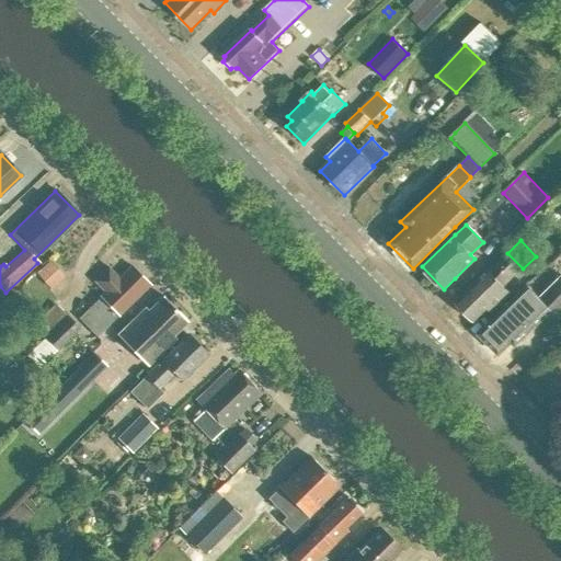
[(523,268),(507,253),(456,302),(474,322),(488,310),(491,313),(512,295),(504,287),(523,268)]
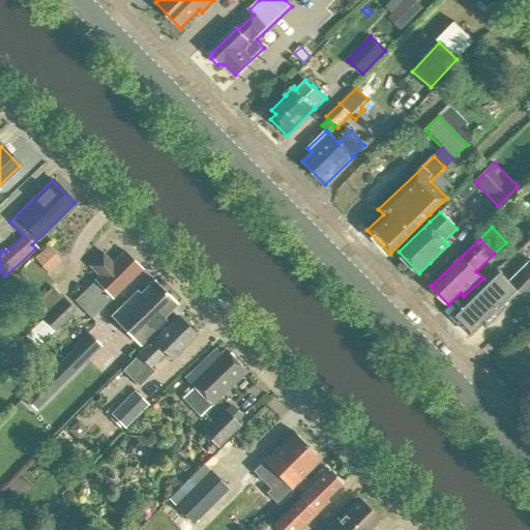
[(49,274),(61,261),(48,247),(34,260),(49,274)]
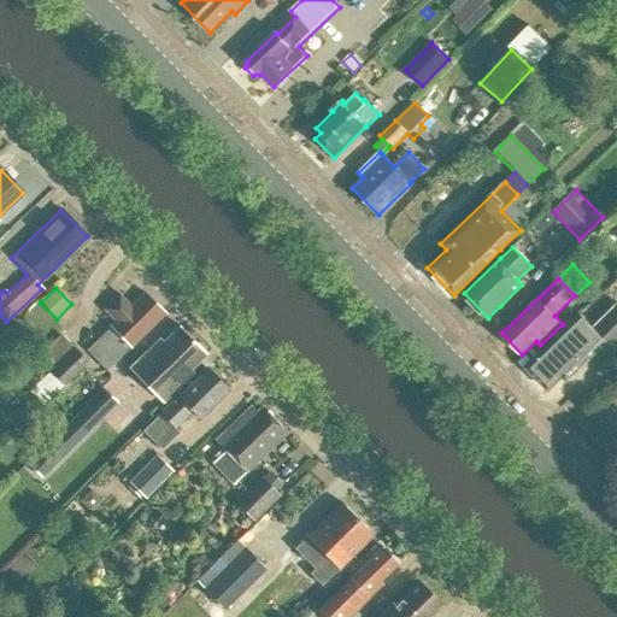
[(129,348),(164,313),(144,293),(129,306),(118,294),(103,310),(115,322),(109,327),(110,327),(86,351),(99,364),(122,341),(129,348)]
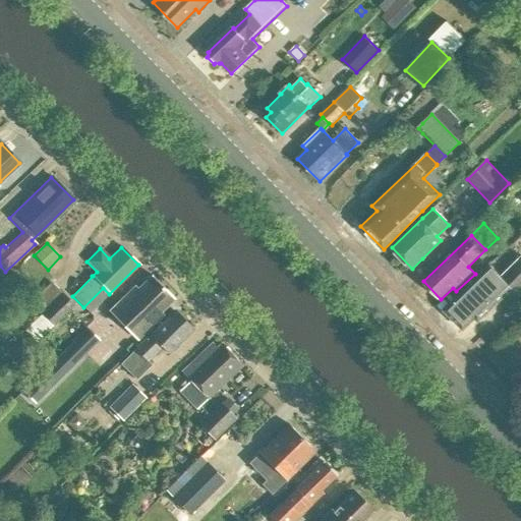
[(520,256),(501,277),(489,266),(444,311),(463,331),(474,320),(478,324),(514,289),(520,288),(520,256)]
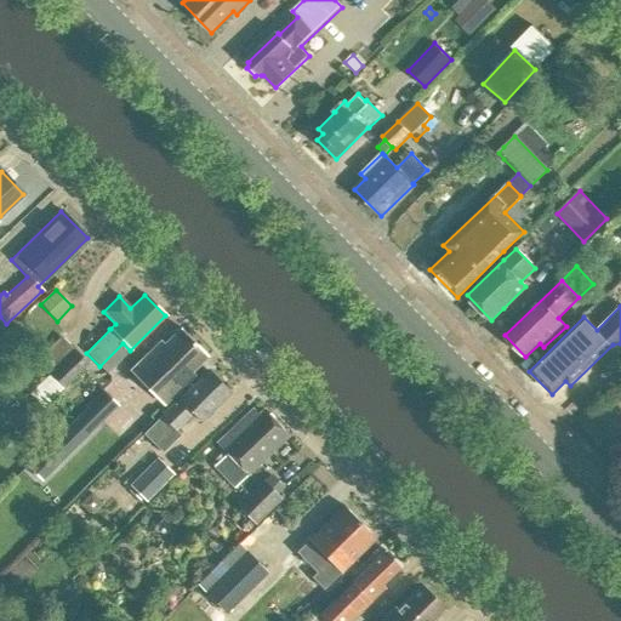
[(208,357),(180,329),(164,345),(160,341),(130,371),(164,406),(195,377),(191,372),(208,357)]
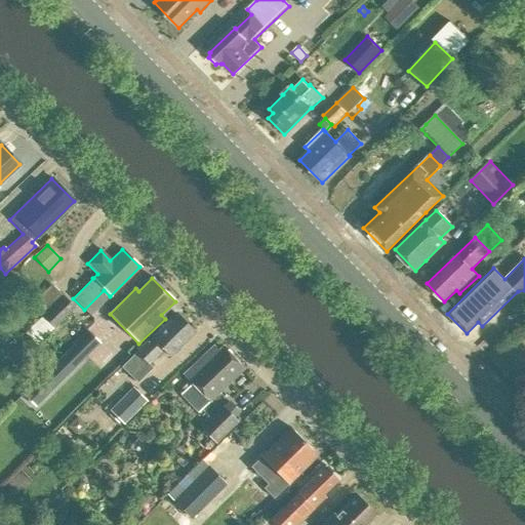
[(54,328),(75,309),(63,295),(42,316),(54,328)]
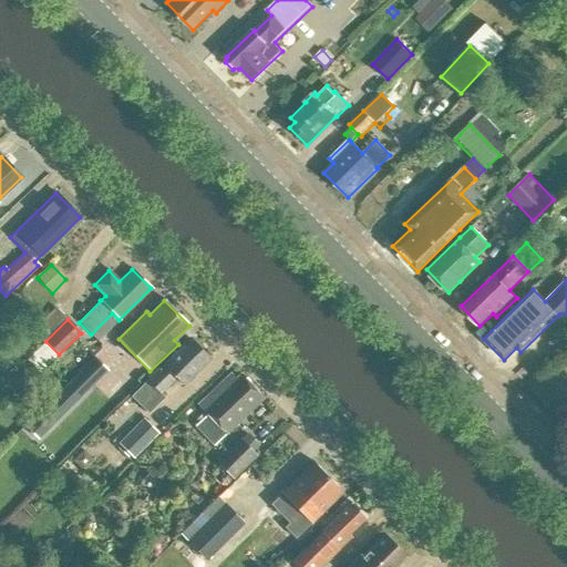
[(183,387),(209,360),(188,339),(131,397),(147,414),(164,399),(161,394),(176,379),(183,387)]
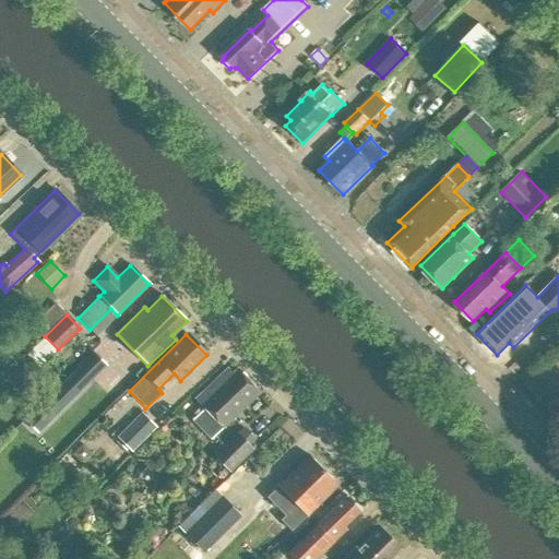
[(39,368),(58,349),(45,336),(26,355),(39,368)]
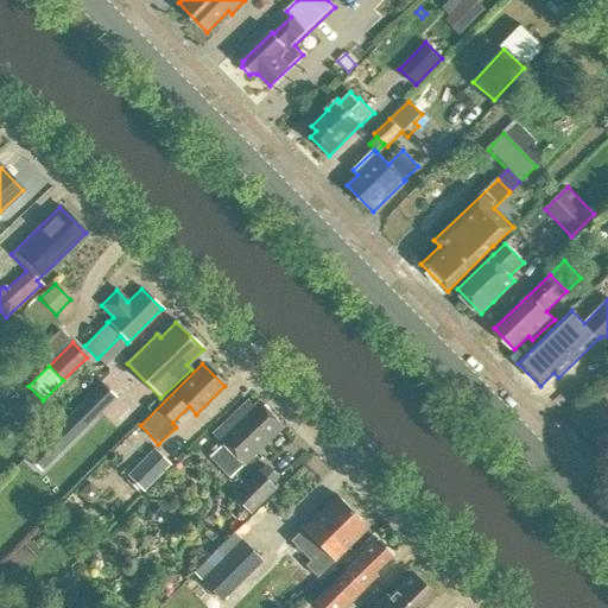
[(55,457),(116,397),(101,381),(83,398),(84,399),(40,443),(55,457)]
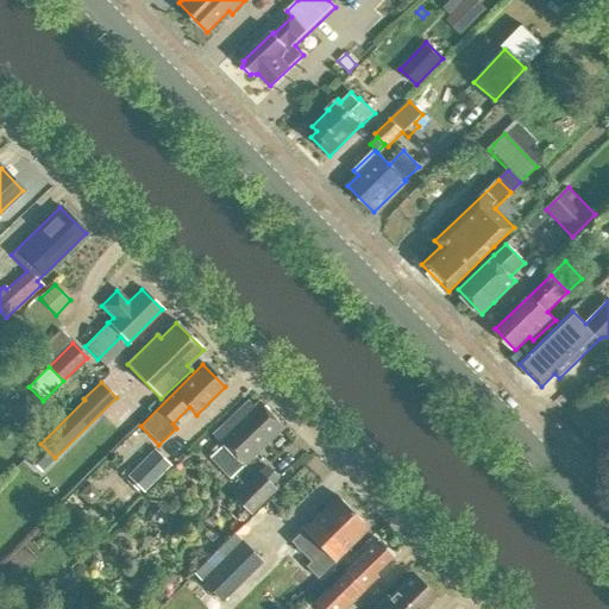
[(242,468),(282,427),(257,402),(252,407),(246,402),(212,435),(223,446),(212,457),(231,476),(240,466),(242,468)]
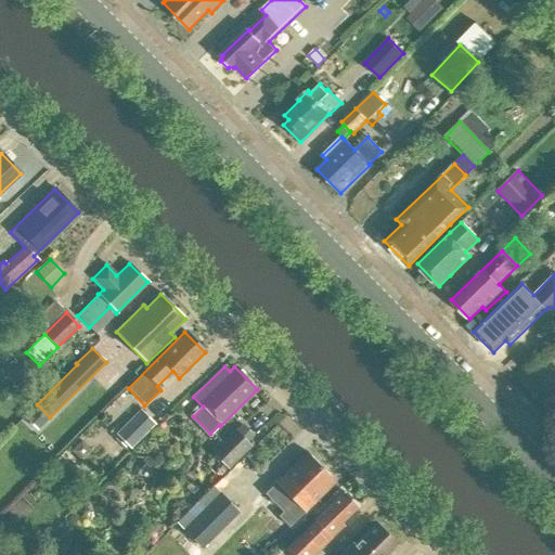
[(140,409),(115,434),(130,449),(156,424),(140,409)]
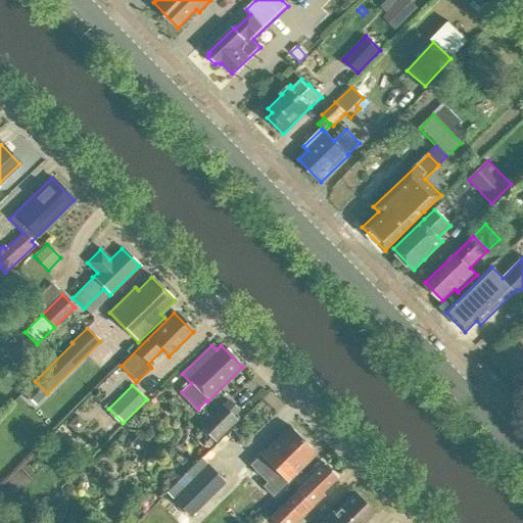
[(215,441),(237,420),(221,402),(198,424),(215,441)]
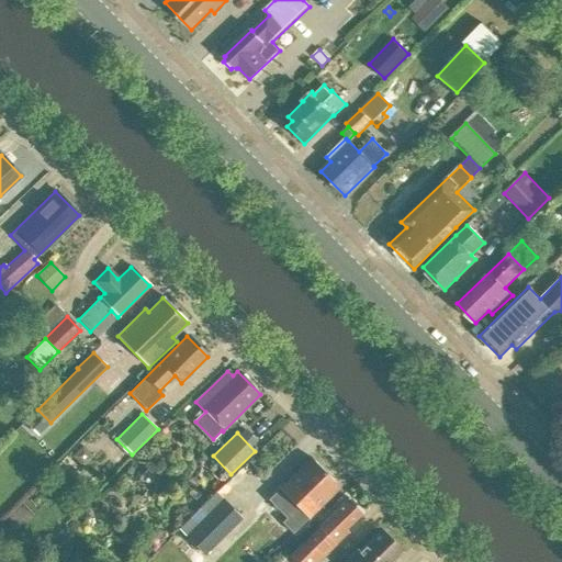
[(82,468),(92,457),(81,446),(71,457),(82,468)]
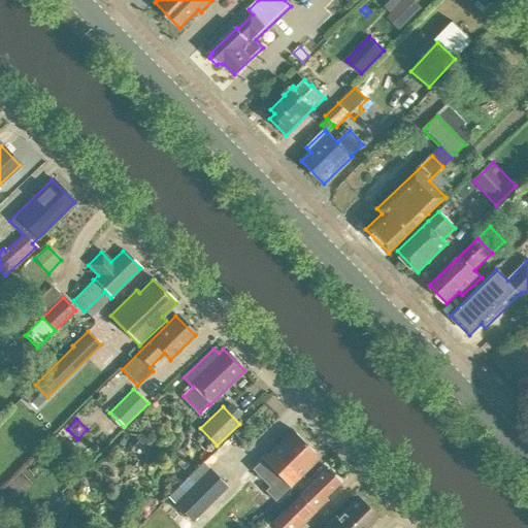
[(319,458),(291,430),(266,456),(267,457),(260,465),(286,491),(319,458)]
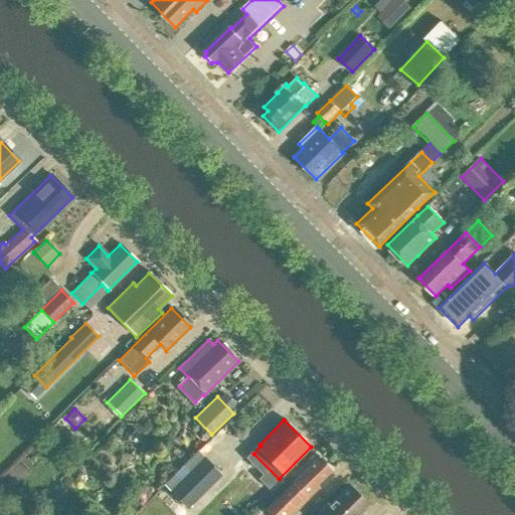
[(187,509),(221,475),(203,457),(169,491),(187,509)]
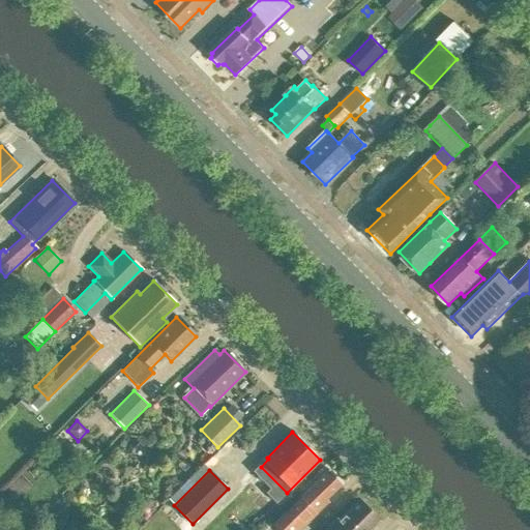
[(341,483),(328,470),(271,524),(276,529),(298,529),(327,502),(325,499),(341,483)]
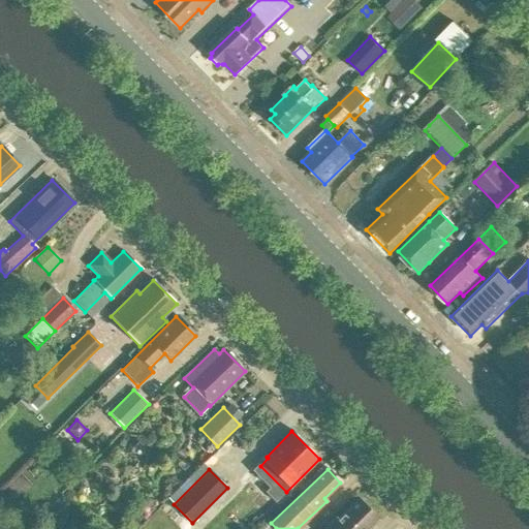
[(365,528),(375,519),(373,517),(373,515),(369,510),(367,510),(358,500),(338,520),(335,517),(322,528),(365,528)]
